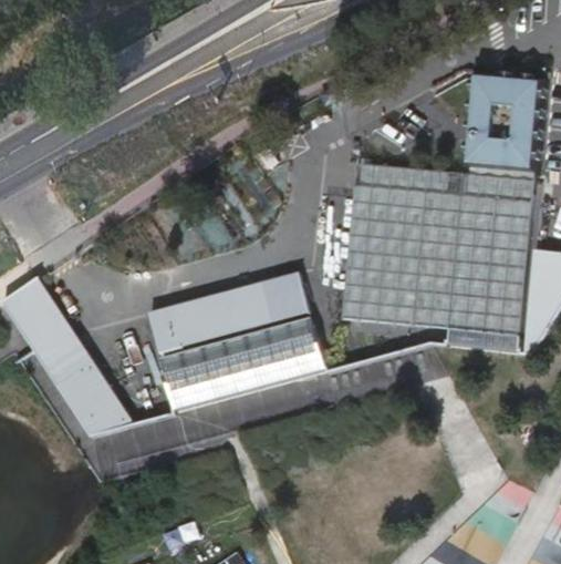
[(465,171),(529,175),(530,166),(533,166),(541,72),(498,69),(497,79),(473,78),(465,171)]
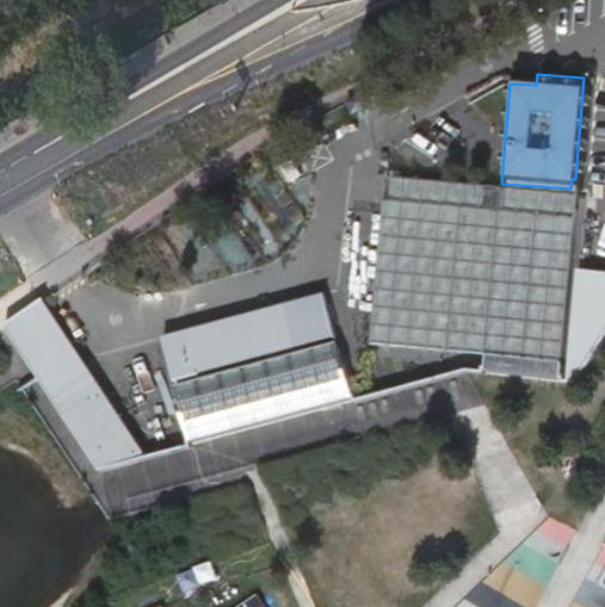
[(364,99),(359,90),(341,99),(346,109),(364,99)]
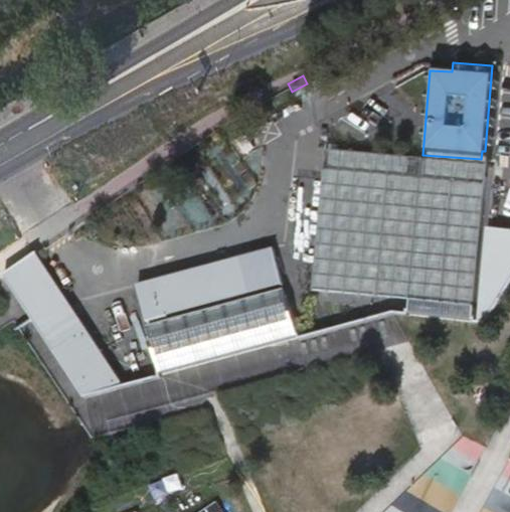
[(305,291),(392,297),(391,311),(479,320),(480,302),(473,302),(481,159),(422,155),(319,146),(305,291)]
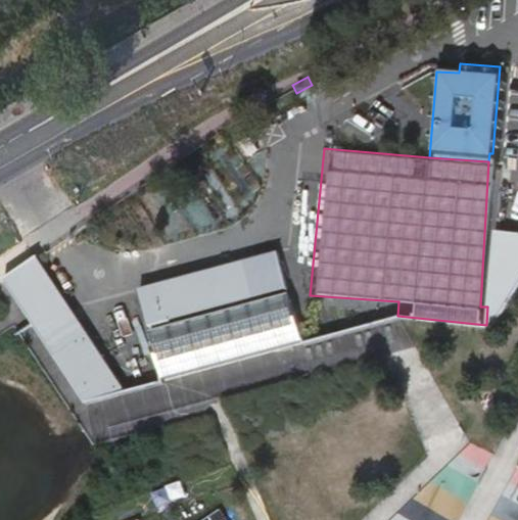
[(517,232),(491,230),(487,306),(486,325),(490,326),(517,281),(517,232)]
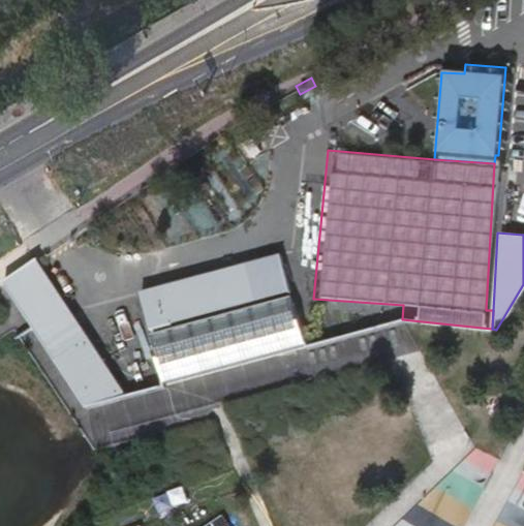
[(285,290),(276,253),(158,284),(170,321),(285,290)]
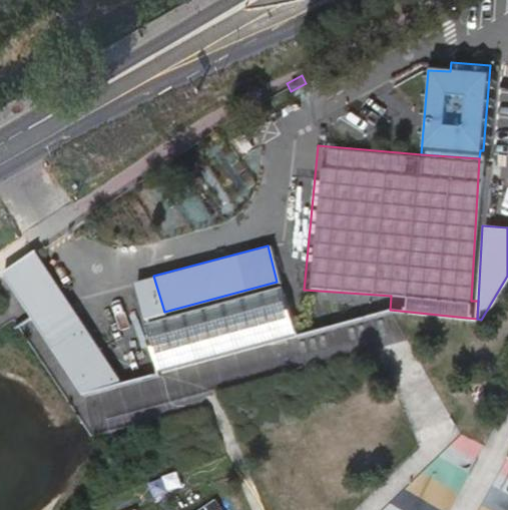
[(57,345),(83,327),(34,250),(1,273),(27,314),(29,312),(44,334),(42,335),(51,349),(57,345)]
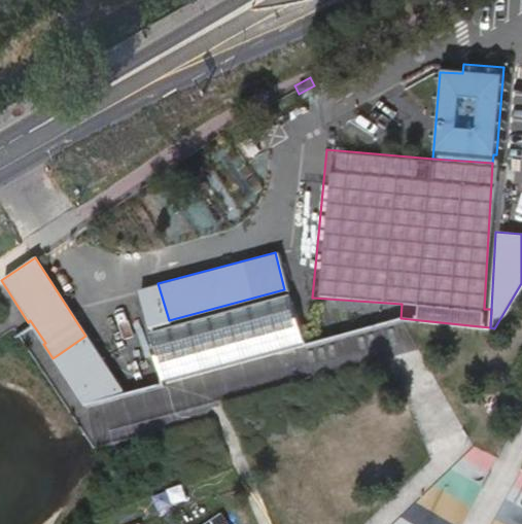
[(169,320),(158,283),(136,290),(147,326),(169,320)]
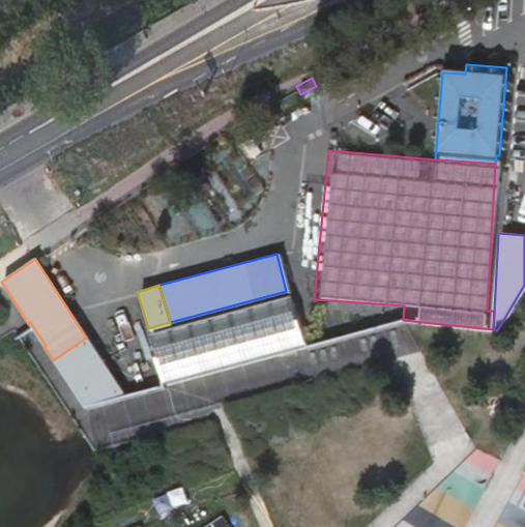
[(149,333),(164,385),(304,346),(290,295),(149,333)]
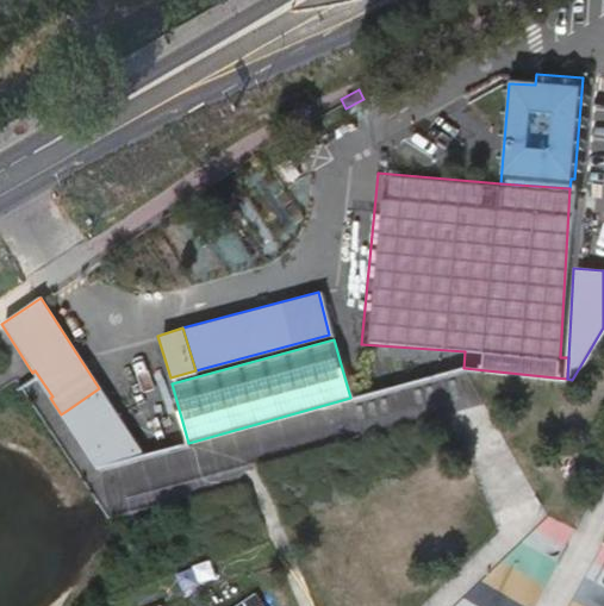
[(99,388),(68,410),(95,451),(88,456),(97,469),(144,455),(99,388)]
